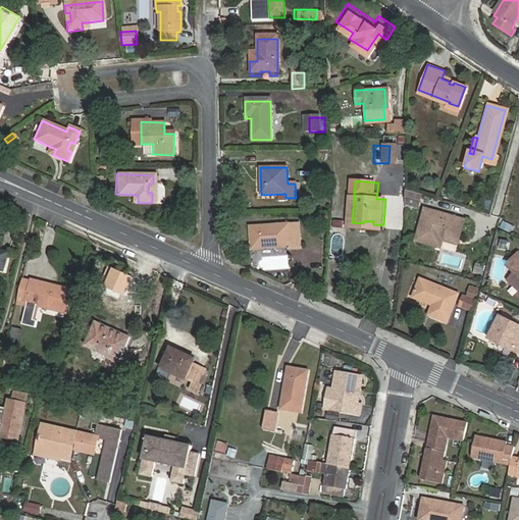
[(421,195),(405,190),(405,203),(418,207),(421,195)]
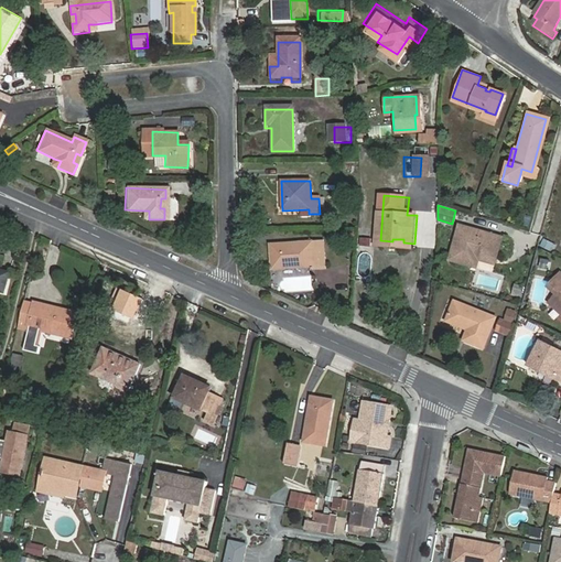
[(473,254),(503,261),(508,240),(459,226),(449,261),(468,267),(473,254)]
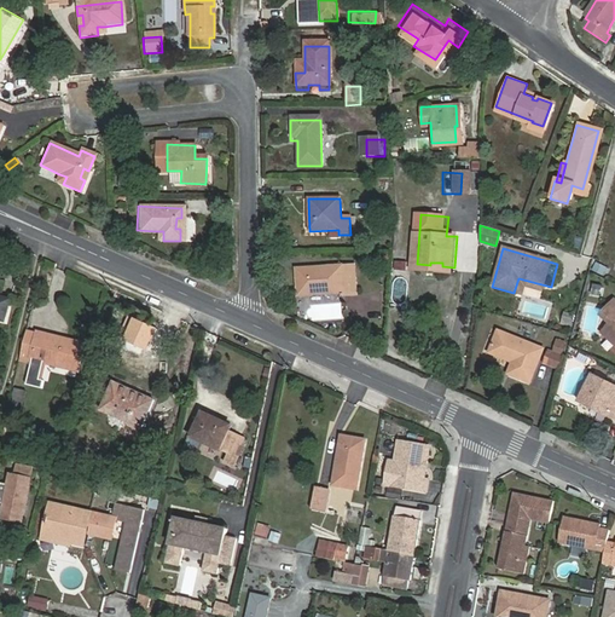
[(416,270),(454,274),(454,267),(442,266),(442,263),(430,263),(430,265),(417,264),(416,270)]
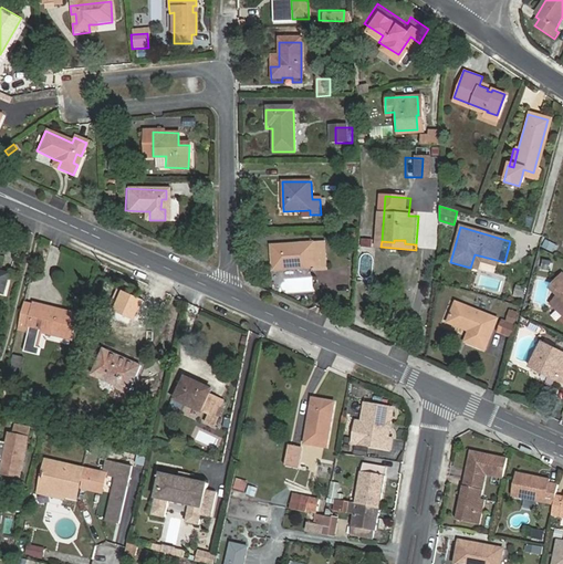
[(271,270),(283,269),(313,267),(314,270),(323,269),(321,241),(282,244),(270,244),(271,270)]
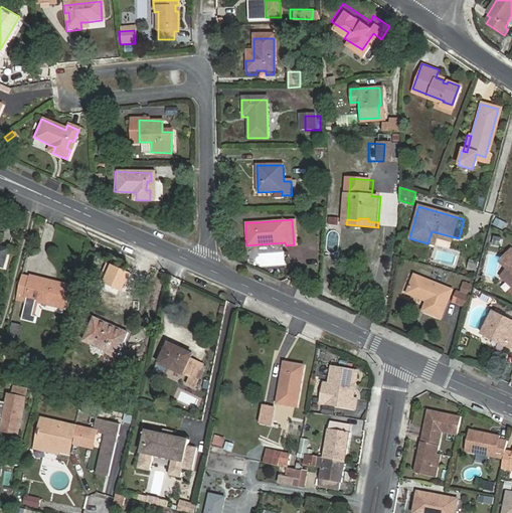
[(457,244),(459,238),(432,231),(428,243),(433,244),(435,238),(457,244)]
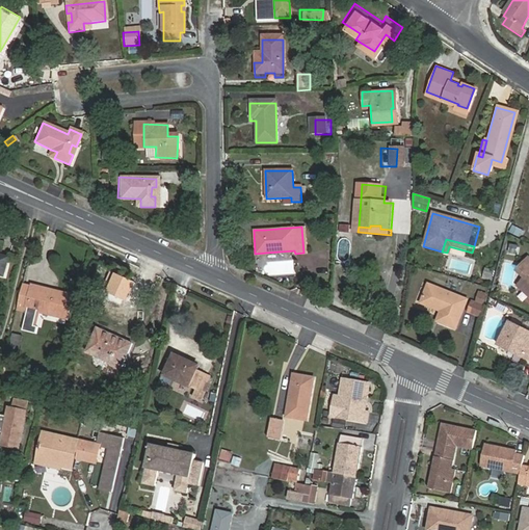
[(528,260),(526,257),(516,270),(524,276),(516,286),(528,296),(528,260)]
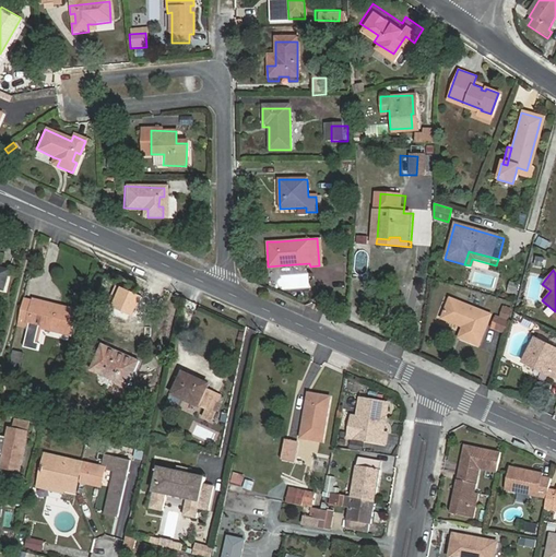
[(506,284),(504,291),(512,293),(513,287),(506,284)]
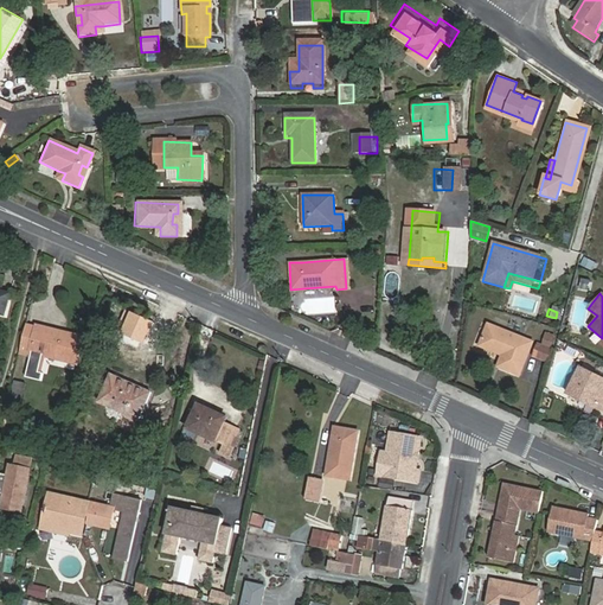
[(29,367),(39,370),(44,351),(76,360),(82,335),(27,322),(21,345),(32,348),(29,367)]
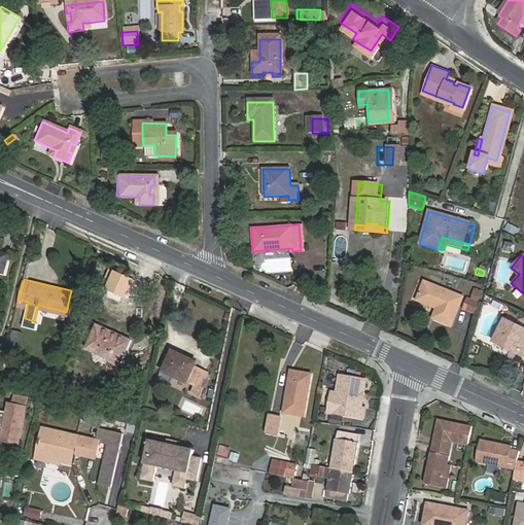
[(449,324),(459,296),(422,281),(415,300),(433,307),(430,317),(449,324)]
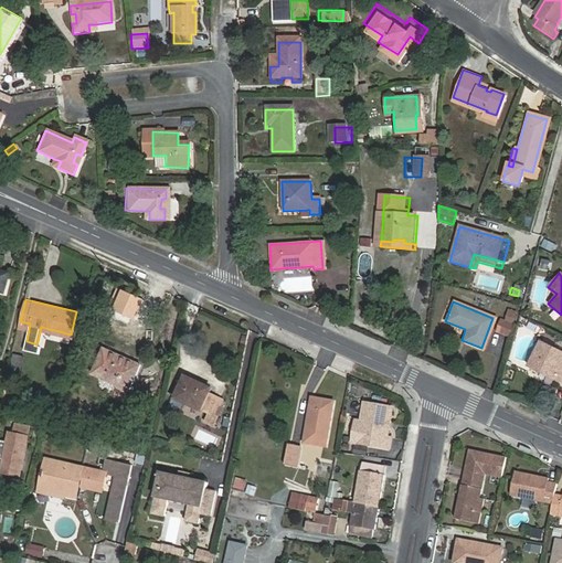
[(507,336),(510,326),(498,320),(494,330),(507,336)]
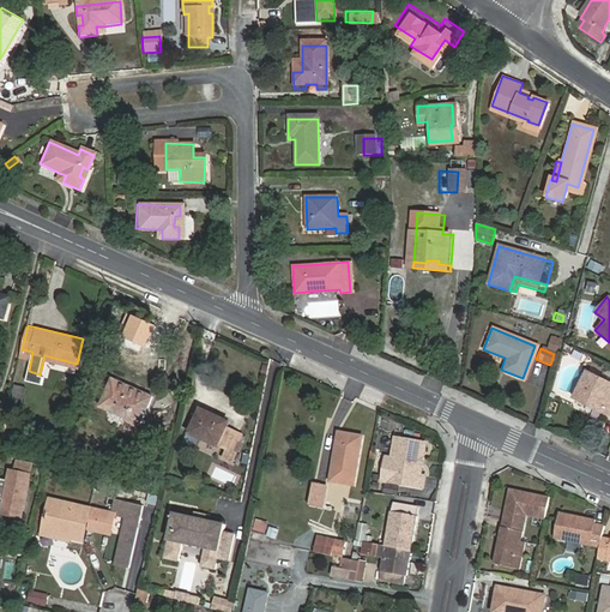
[(573,400),(604,414),(609,401),(609,383),(586,372),(573,400)]
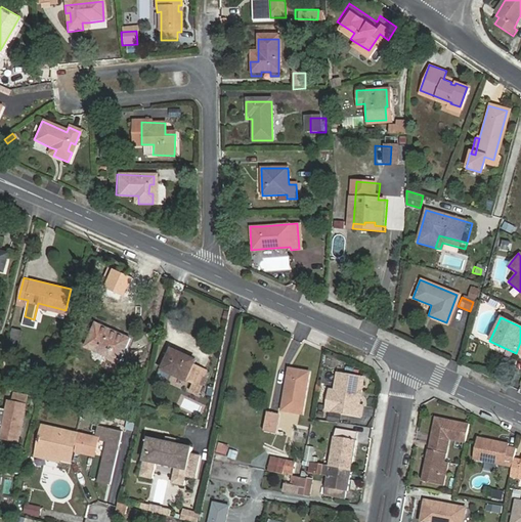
[(120,359),(130,336),(95,320),(85,343),(120,359)]
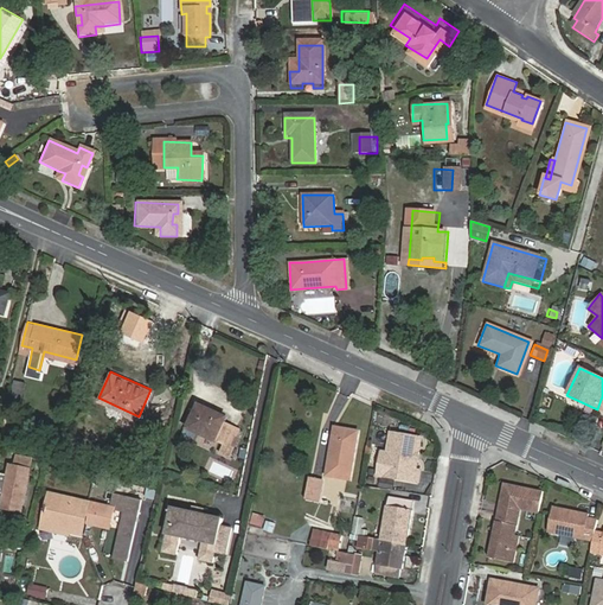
[(186,427),(215,440),(224,419),(216,415),(217,412),(197,403),(186,427)]
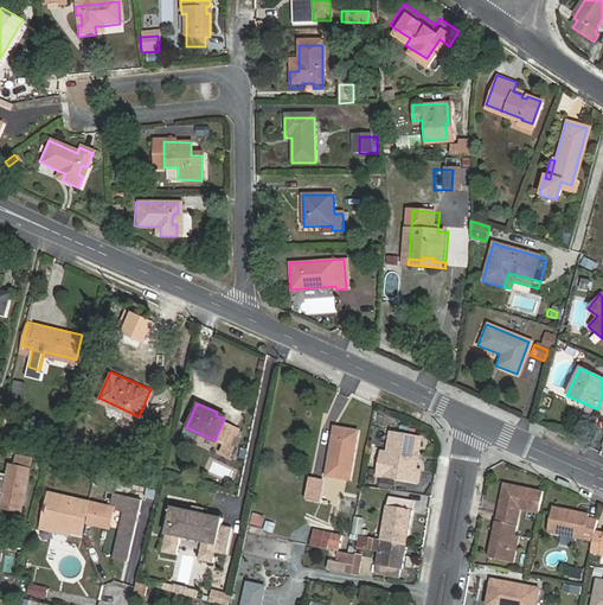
[(231,447),(242,422),(225,415),(224,419),(215,440),(231,447)]
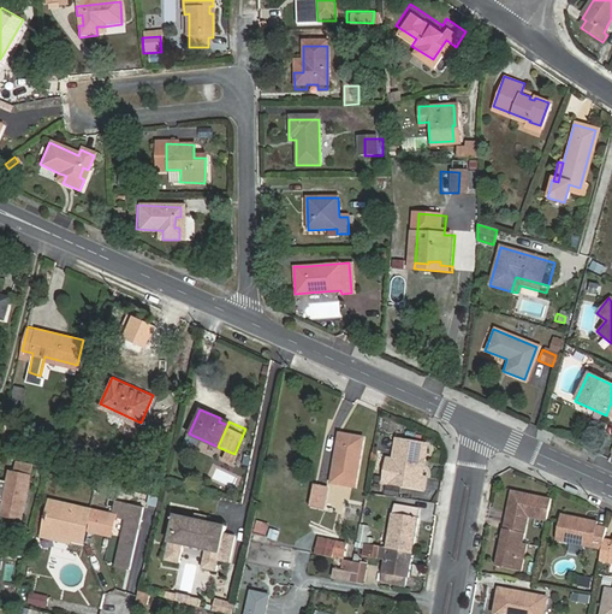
[(351,483),(360,435),(337,431),(328,479),(351,483)]
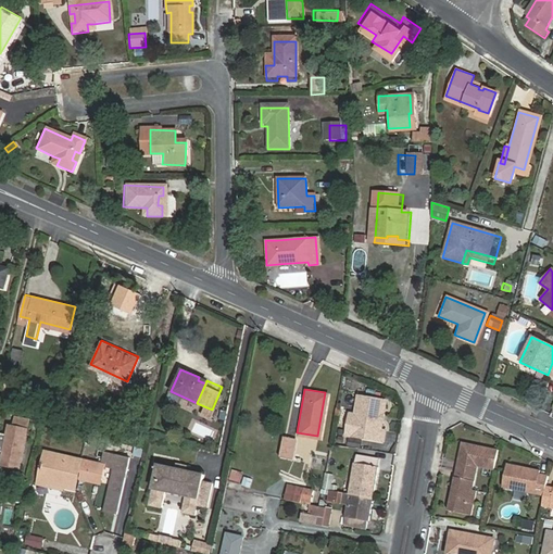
[(353,424),(347,423),(344,433),(382,440),(385,429),(380,428),(386,400),(359,394),(355,413),(353,424)]
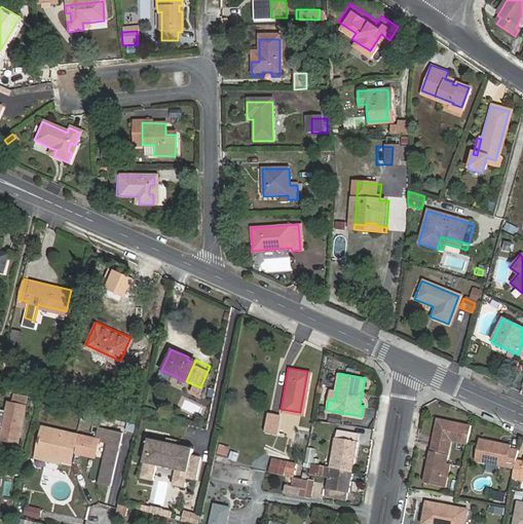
[(0,421),(5,422),(2,435),(19,439),(28,403),(11,399),(9,407),(0,404),(0,421)]
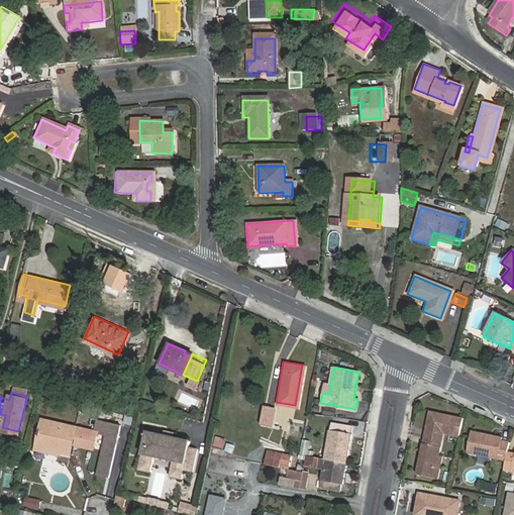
[(272,408),(261,406),(257,423),(269,425),(272,408)]
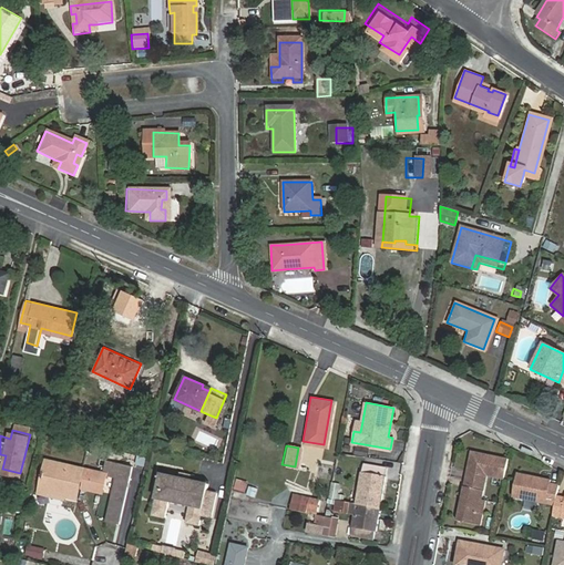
[(367,448),(355,445),(354,453),(366,455),(367,448)]
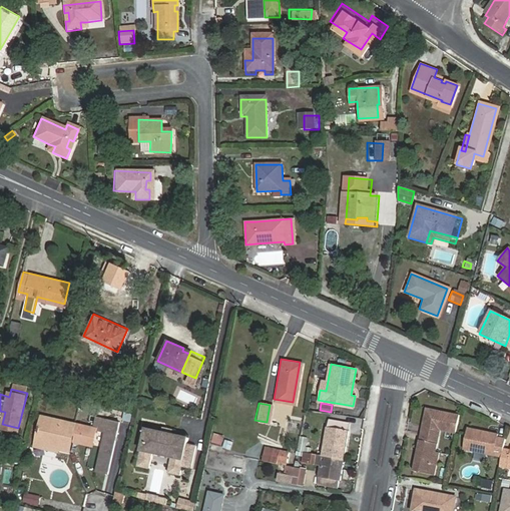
[(456,429),(460,410),(446,408),(446,411),(441,410),(441,407),(426,404),(418,446),(421,446),(420,452),(417,451),(414,468),(435,472),(439,450),(436,449),(441,426),(456,429)]
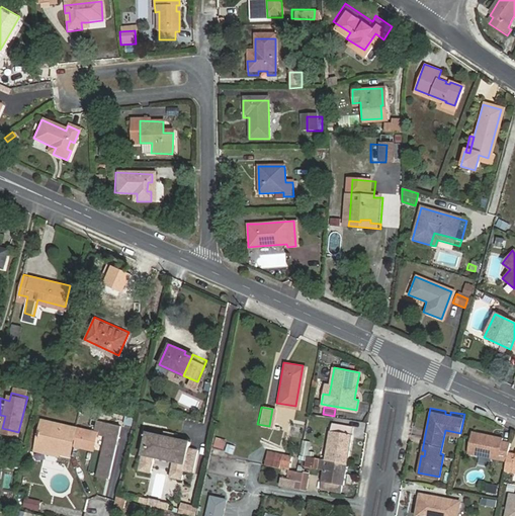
[(43,446),(49,422),(40,419),(34,444),(43,446)]
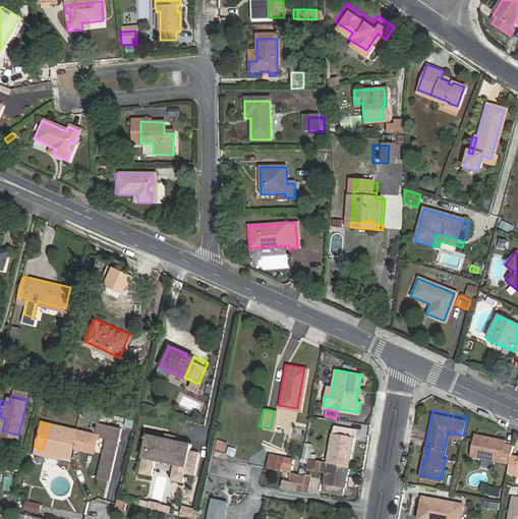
[(107,479),(119,427),(97,421),(94,435),(106,437),(97,476),(107,479)]
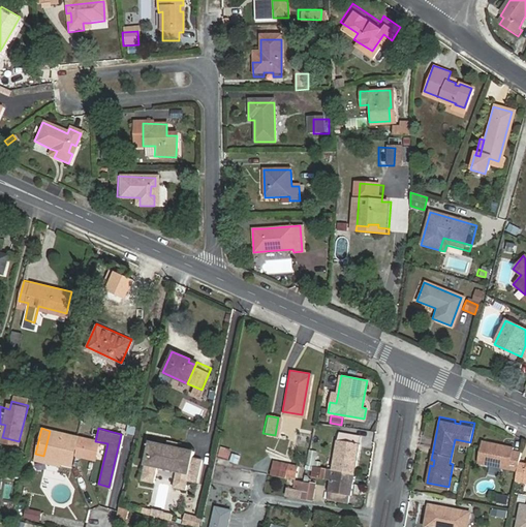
[(56,459),(68,462),(72,446),(75,446),(74,453),(93,457),(96,444),(91,443),(91,441),(50,431),(43,456),(56,459)]
